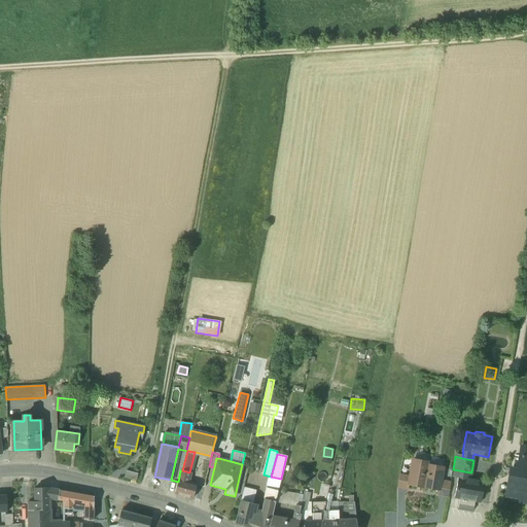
[(526,458),(523,458),(521,470),(513,469),(512,477),(513,477),(512,483),(507,483),(505,496),(520,498),(520,502),(526,502),(526,458)]
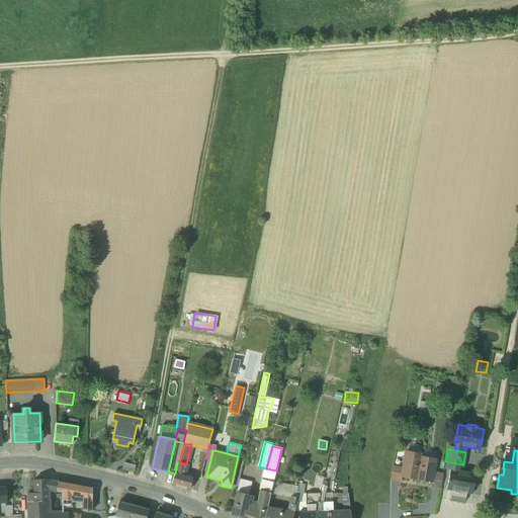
[(420,454),(405,451),(403,465),(403,467),(401,476),(402,476),(416,479),(420,456),(420,454)]
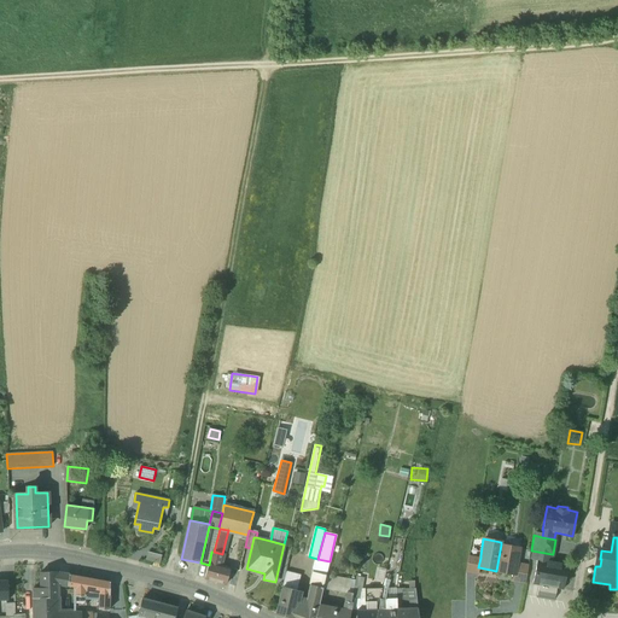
[(519,548),(501,544),(496,571),(513,573),(514,575),(517,565),(519,548)]
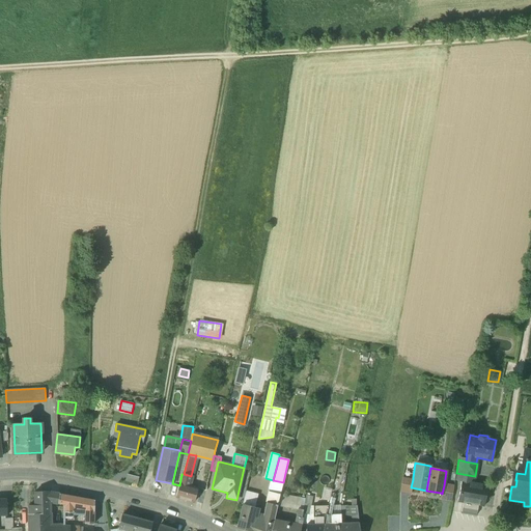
[(139,477),(128,474),(127,480),(138,483),(139,477)]
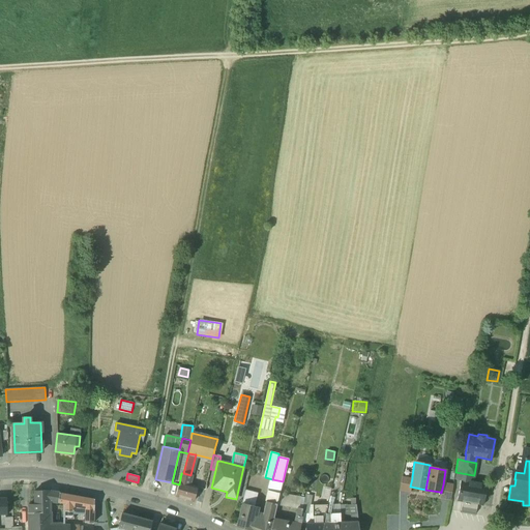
[(198,487),(188,484),(190,475),(183,473),(181,473),(179,484),(176,496),(195,501),(198,487)]
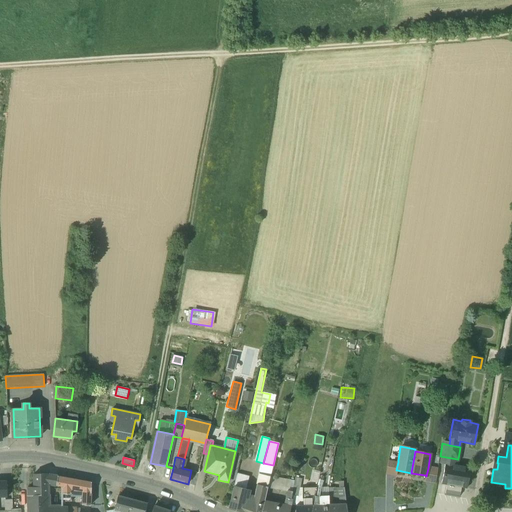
[(470,467),(456,465),(457,459),(446,457),(445,463),(441,483),(447,484),(445,493),(460,496),(461,487),(467,488),(470,467)]
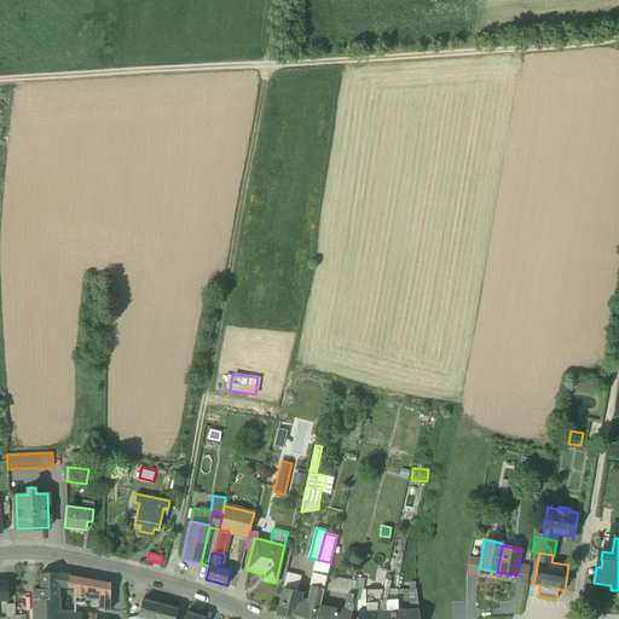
[(479,568),(481,559),(469,556),(467,572),(479,574),(480,568),(479,568)]
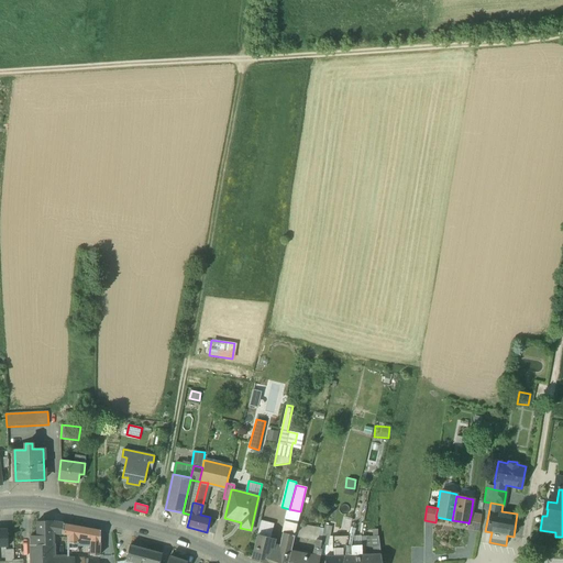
[(286,521),(297,525),(300,511),(289,509),(282,507),(279,514),(287,515),(286,521)]
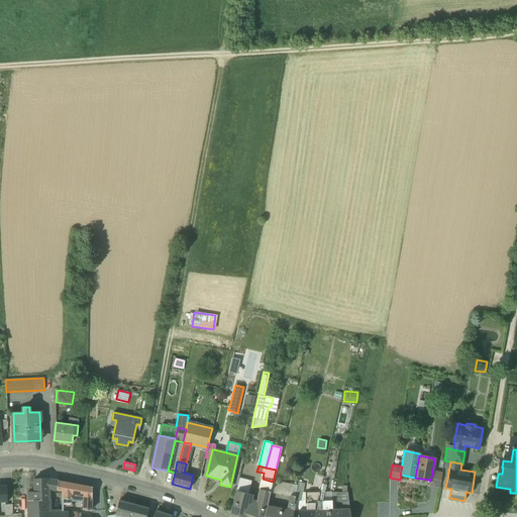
[(441,474),(432,473),(430,481),(429,480),(428,485),(439,487),(441,474)]
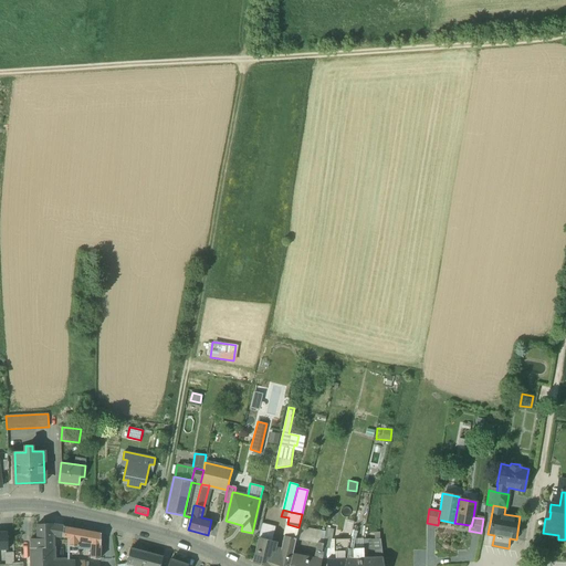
[(52,524),(37,524),(38,537),(38,547),(52,547),(52,538),(53,538),(53,536),(52,524)]
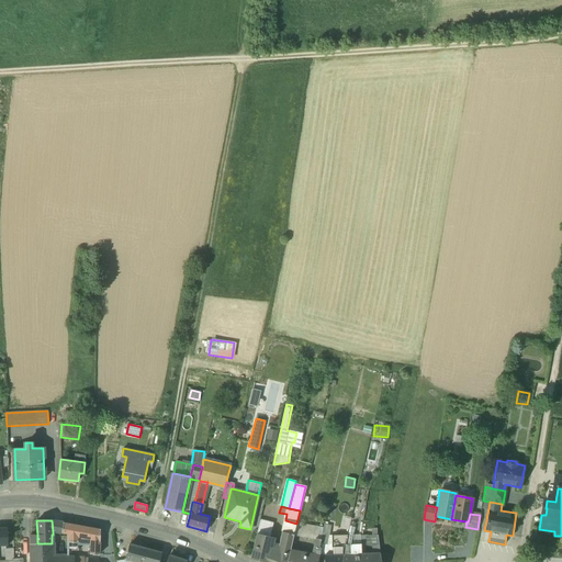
[(63,523),(52,520),(53,532),(62,532),(63,523)]
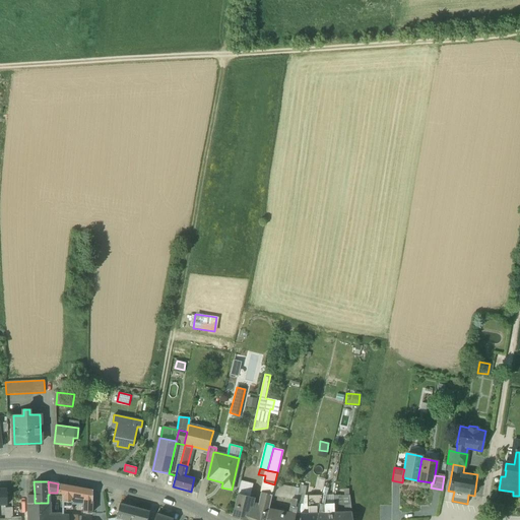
[(258,504),(252,503),(247,519),(265,519),(267,512),(268,510),(269,503),(274,484),(264,481),(258,504)]
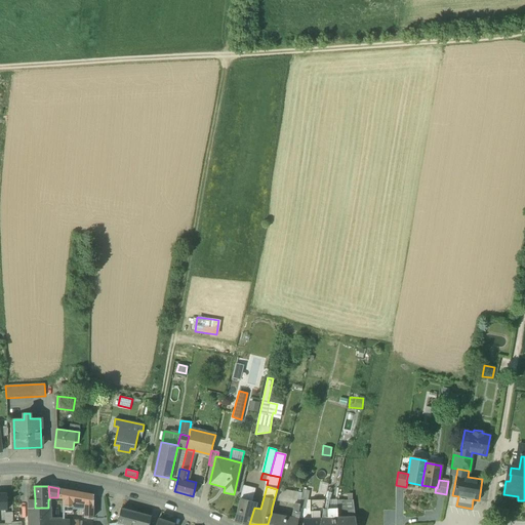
[(94,495),(58,488),(57,497),(63,499),(64,508),(74,507),(74,502),(85,505),(84,518),(93,518),(94,495)]
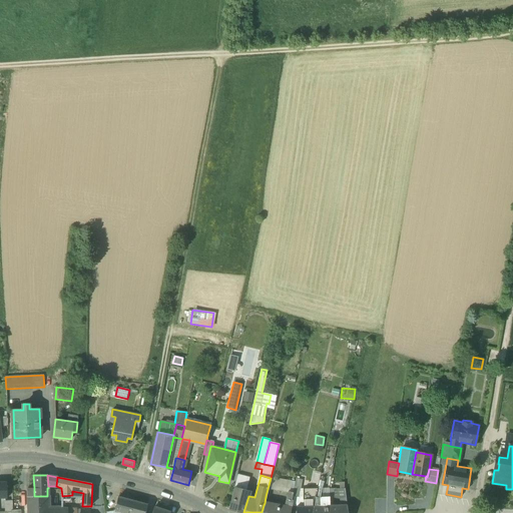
[(236,478),(233,488),(249,491),(251,482),(236,478)]
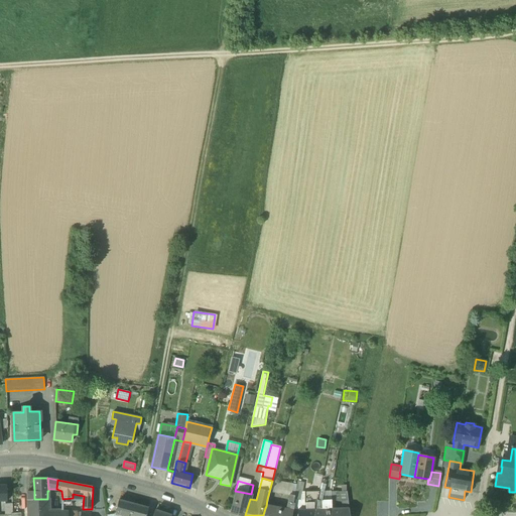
[(297,515),(297,510),(298,510),(299,507),(304,484),(298,483),(296,489),(294,500),(291,511),(291,514),(290,515),(297,515)]
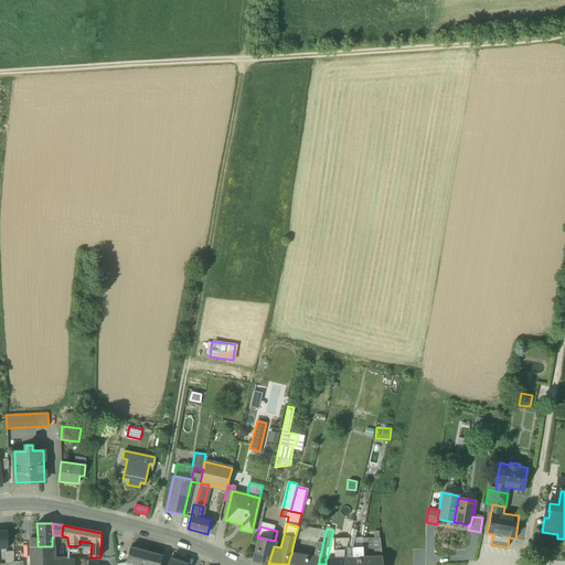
[(295,541),(313,545),(322,547),(324,535),(297,530),(295,541)]
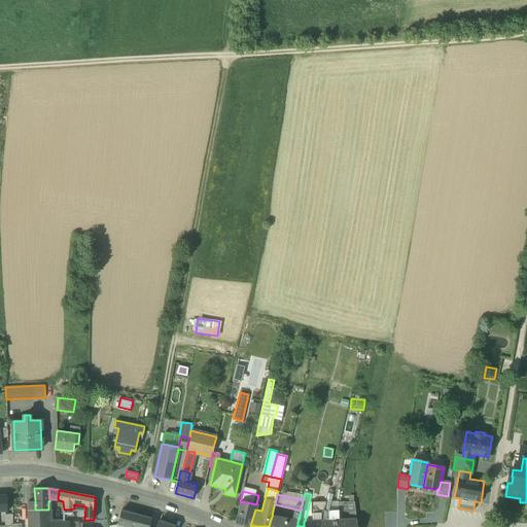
[(326,502),(326,500),(311,501),(312,518),(312,520),(322,520),(324,513),(326,502)]
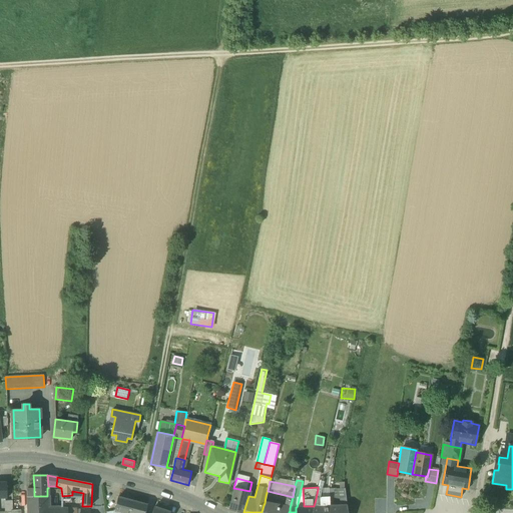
[(249,491),(233,488),(228,509),(242,512),(243,512),(248,496),(249,491)]
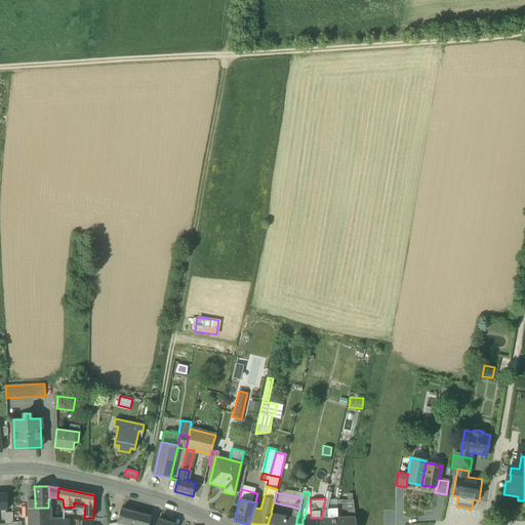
[(337,517),(336,509),(333,509),(333,500),(330,500),(330,511),(323,511),(321,518),(337,517)]
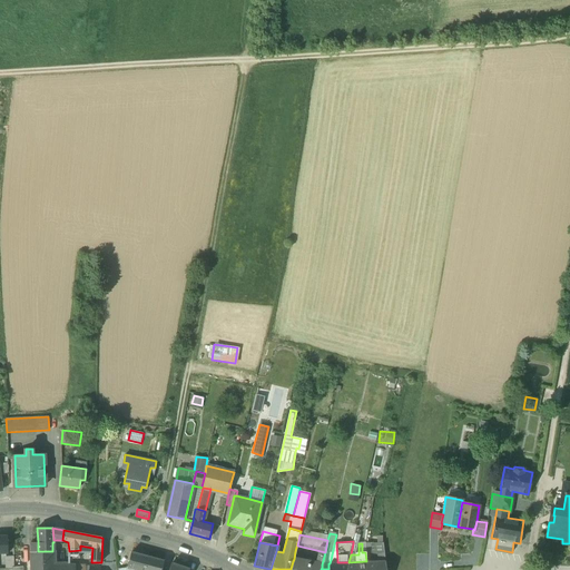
[(316,550),(314,563),(320,563),(318,568),(322,568),(322,564),(325,552),(316,550)]
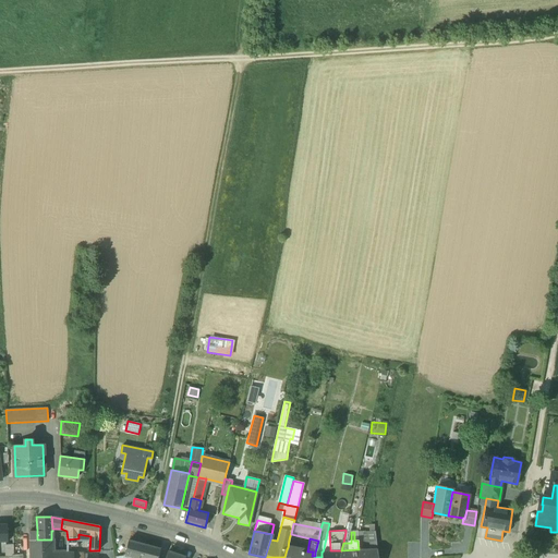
[(51,540),(37,540),(37,553),(37,557),(55,557),(55,553),(52,553),(51,540)]
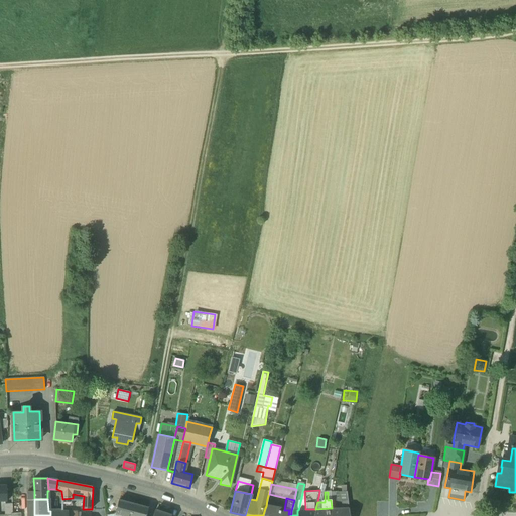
[(279,502),(267,499),(266,506),(278,508),(279,502)]
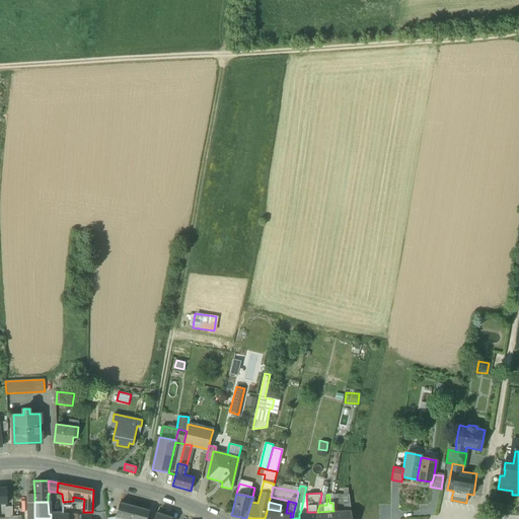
[(131,518),(135,507),(120,503),(117,512),(116,517),(123,518),(131,518)]
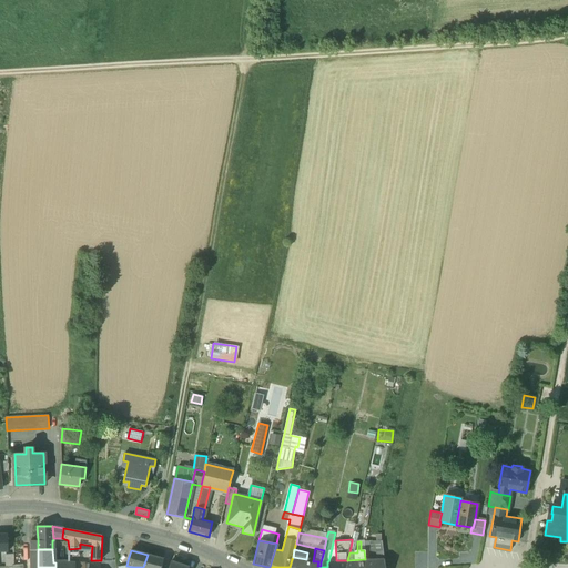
[(13,554),(0,554),(0,567),(12,567),(13,564),(13,554)]
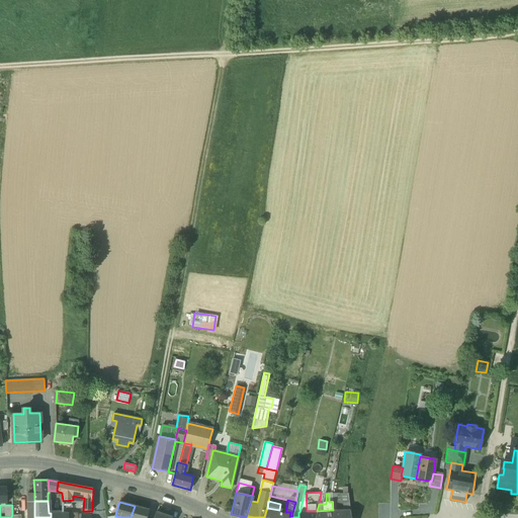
[(146,517),(149,510),(135,506),(131,517),(146,517)]
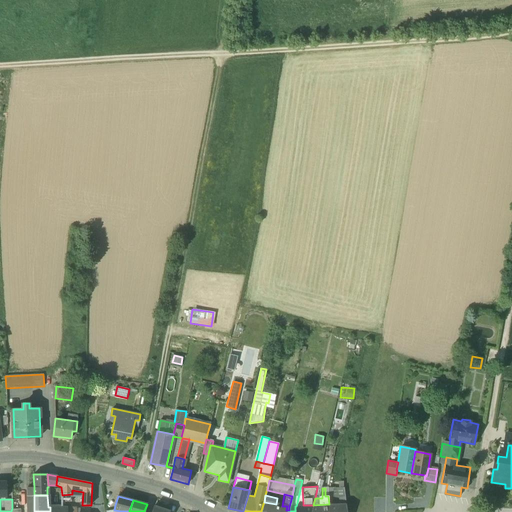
[(278,508),(277,511),(286,511),(286,510),(287,506),(282,506),(281,505),(281,503),(278,503),(278,508)]
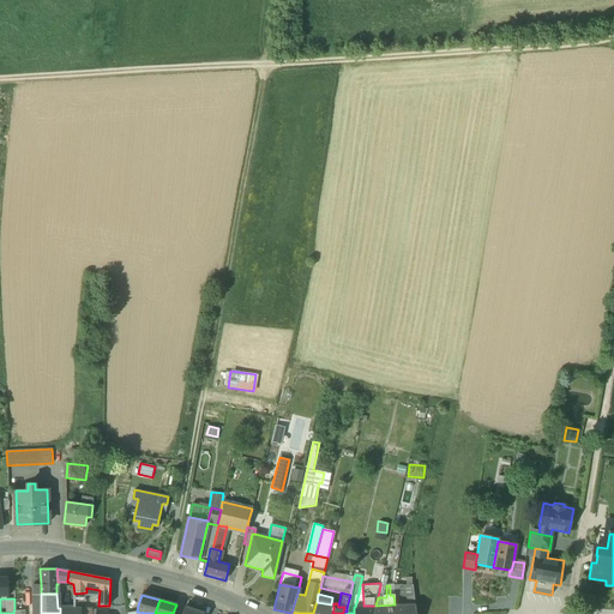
[(408,605),(395,605),(393,613),(415,613),(414,603),(408,605)]
